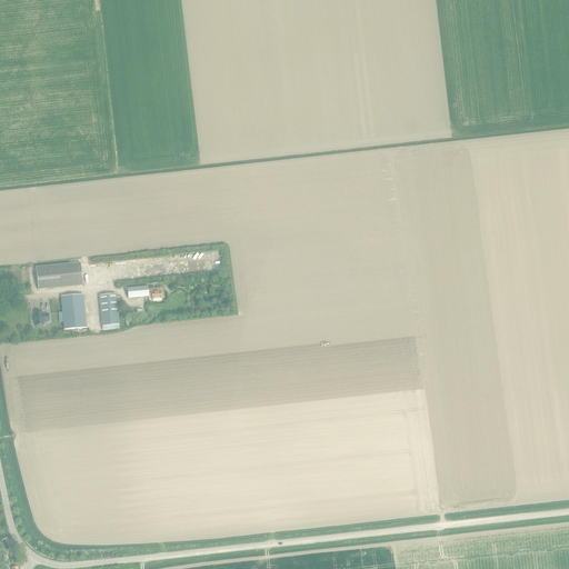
[(35,268),(37,290),(81,286),(79,263),(35,268)]
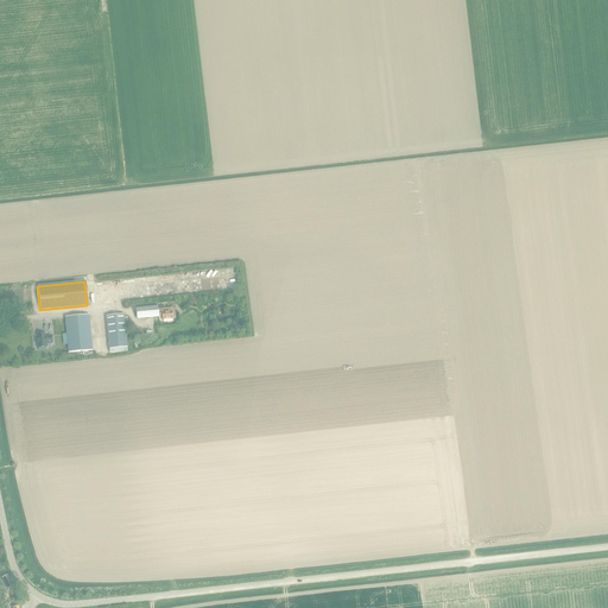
[(158,306),(135,309),(137,320),(159,317),(163,316),(163,320),(172,318),(171,308),(158,309),(158,306)]
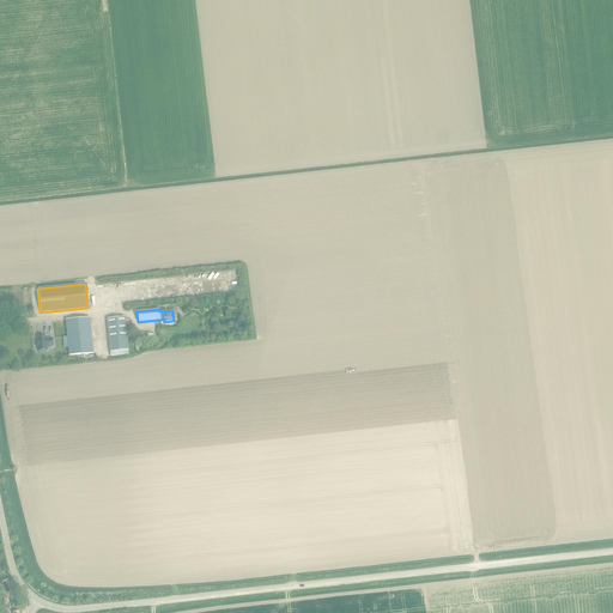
[(92,353),(89,317),(65,320),(70,356),(92,353)]
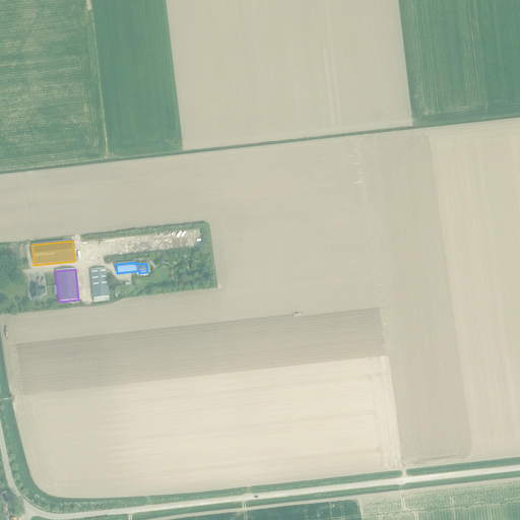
[(93,298),(109,297),(107,275),(109,275),(108,269),(90,270),(93,298)]
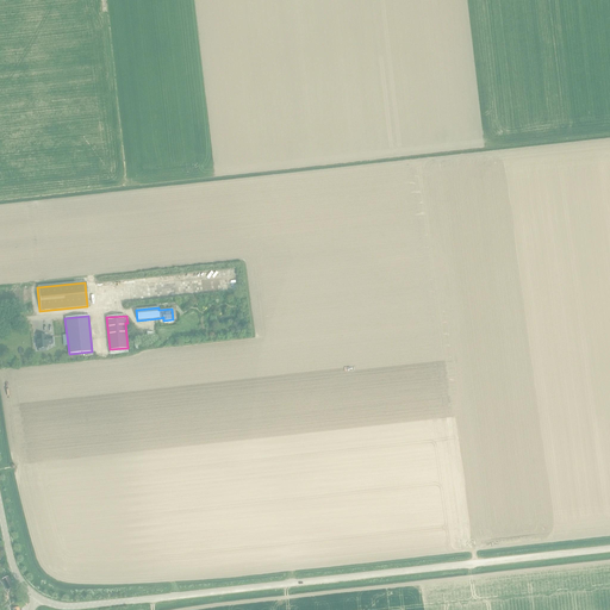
[(45,338),(45,335),(36,336),(37,341),(36,341),(36,344),(37,344),(38,349),(47,348),(47,344),(53,344),(51,337),(48,337),(45,338)]
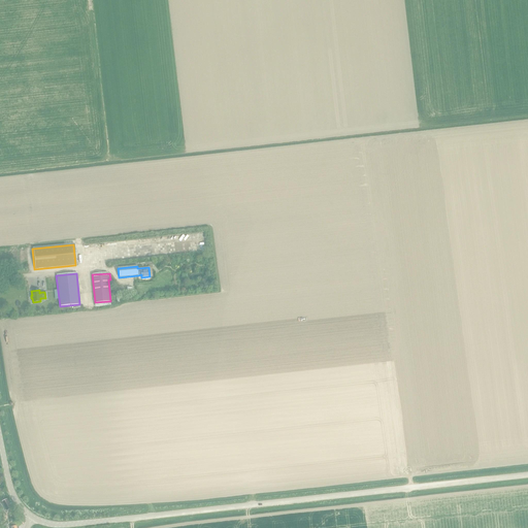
[(6,510),(11,508),(7,500),(2,502),(6,510)]
